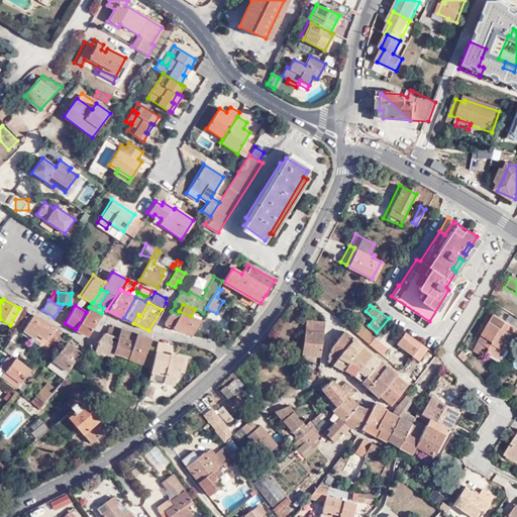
[(101,313),(89,307),(86,312),(76,329),(76,330),(88,336),(90,333),(101,313)]
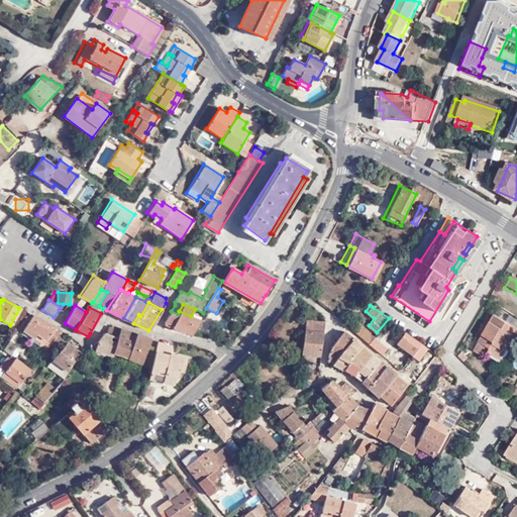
[(171,311),(165,320),(165,324),(191,334),(199,320),(191,316),(179,311),(178,314),(171,311)]
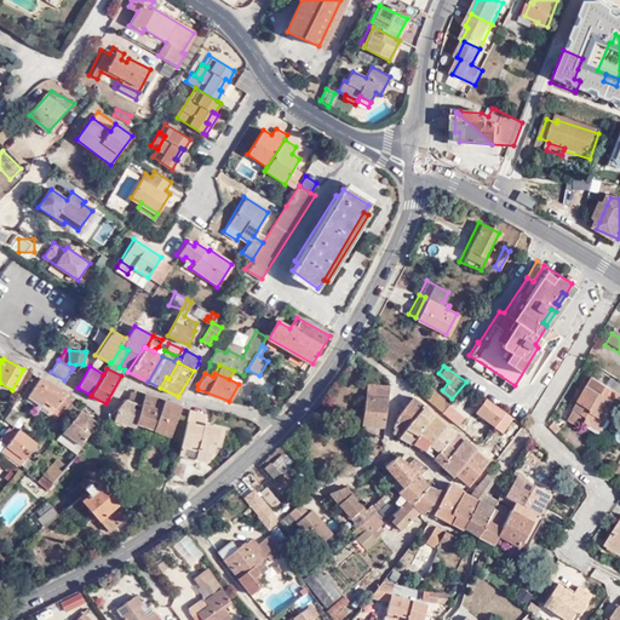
[(73,396),(39,377),(27,397),(38,405),(41,399),(56,407),(51,413),(51,414),(56,417),(61,412),(68,402),(73,396)]
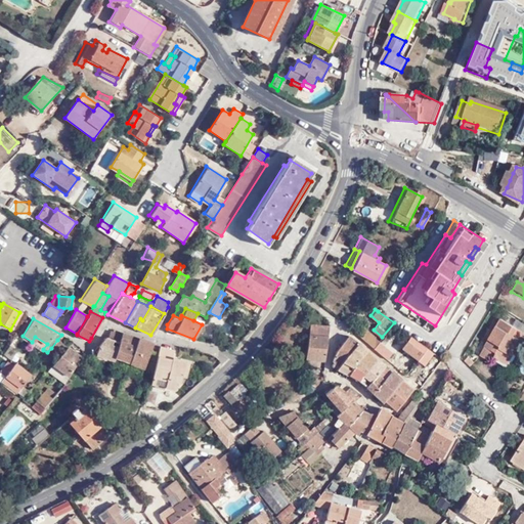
[(497,353),(495,357),(507,363),(512,355),(510,354),(522,332),(500,319),(485,347),(497,353)]
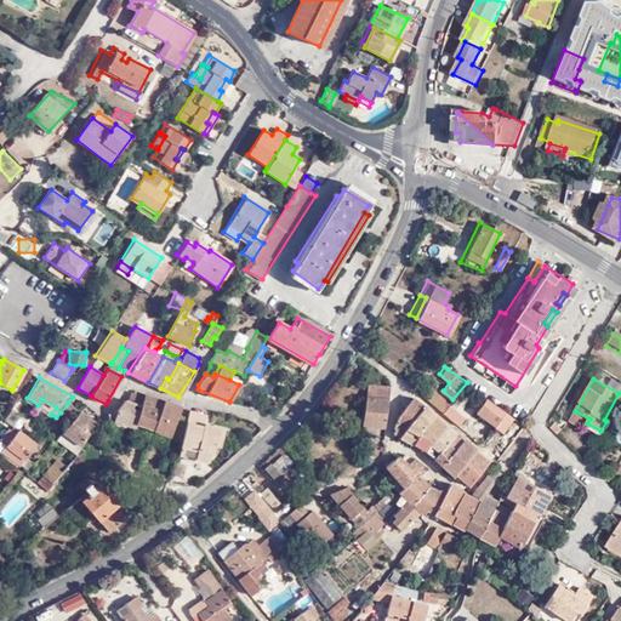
[(383,426),(388,385),(365,382),(362,423),(383,426)]
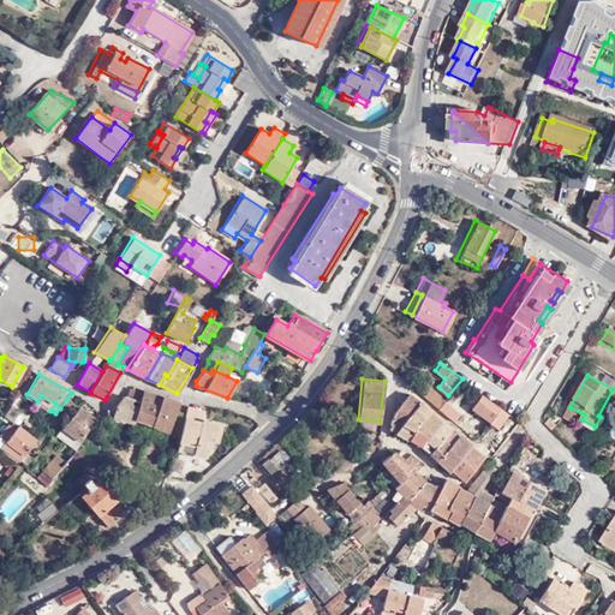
[(423,382),(417,390),(439,408),(443,401),(445,400),(423,382)]
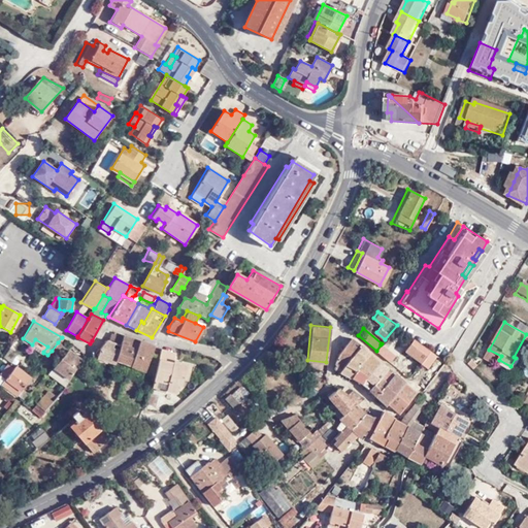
[(108,340),(120,344),(123,336),(110,332),(108,340)]
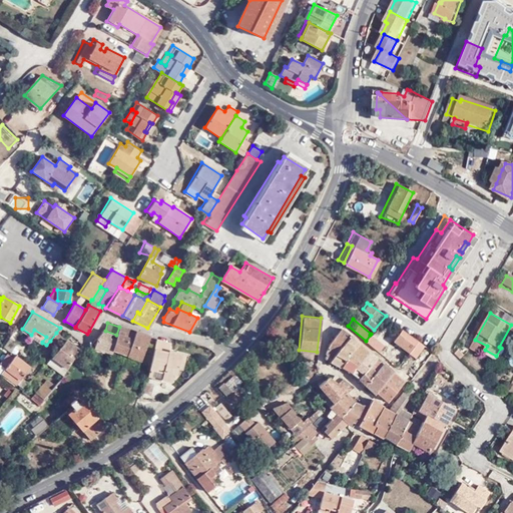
[(140,359),(148,335),(119,325),(119,327),(116,335),(111,349),(140,359)]
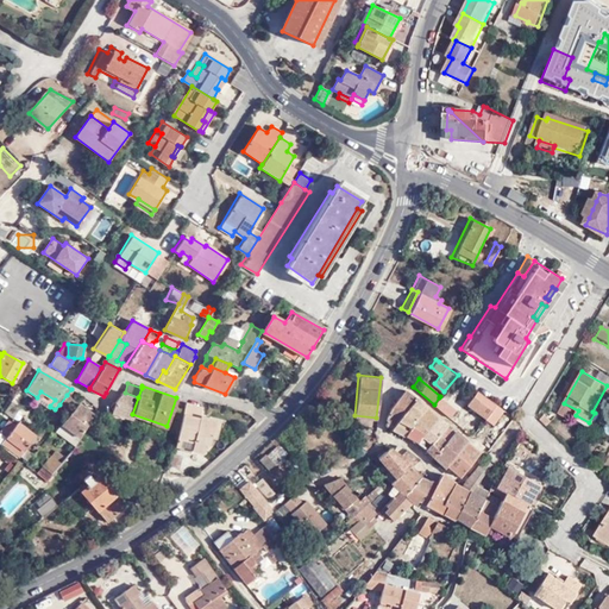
[(466,403),(484,418),(495,403),(476,389),(466,403)]
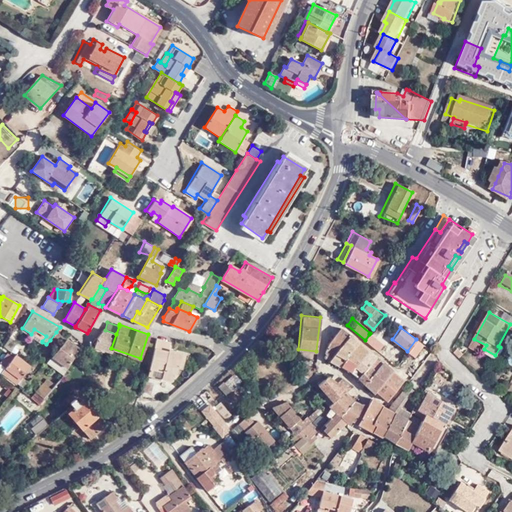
[(328,358),(347,333),(339,328),(328,340),(323,352),(328,358)]
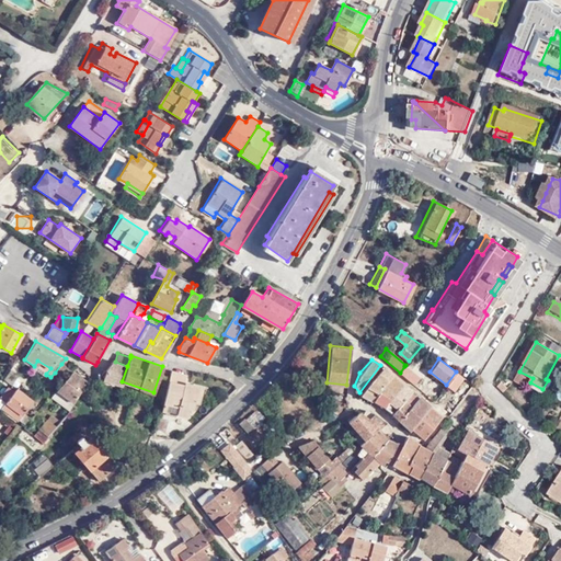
[(37,361),(34,366),(46,374),(50,368),(37,361)]
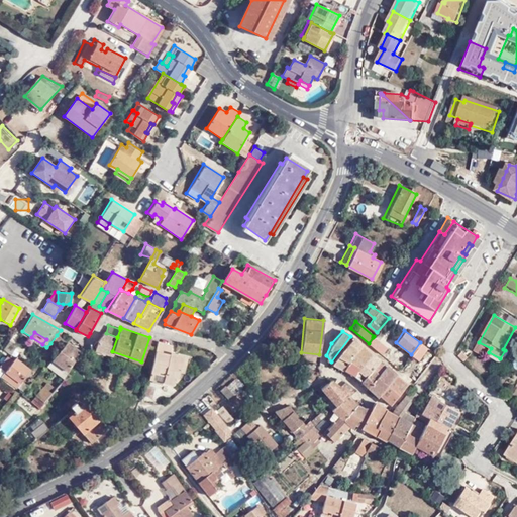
[(50,343),(60,350),(67,342),(63,339),(57,335),(50,343)]
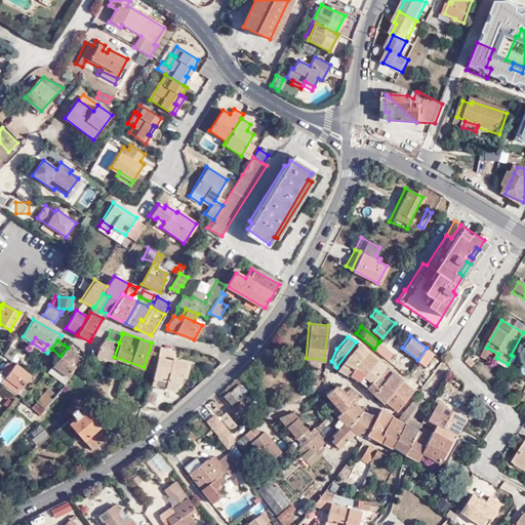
[(359,344),(356,341),(336,367),(348,374),(366,351),(359,344)]
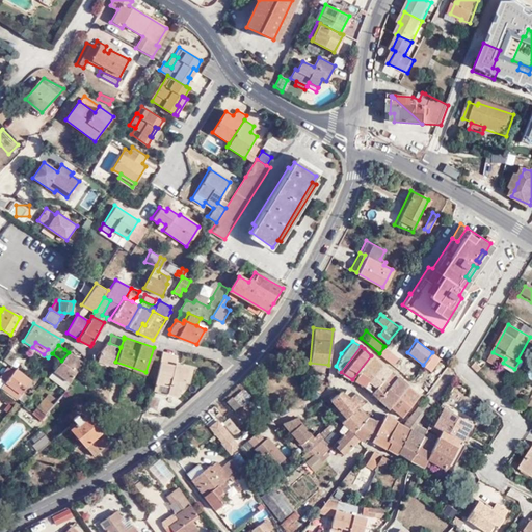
[(379,353),(391,363),(395,357),(383,347),(379,353)]
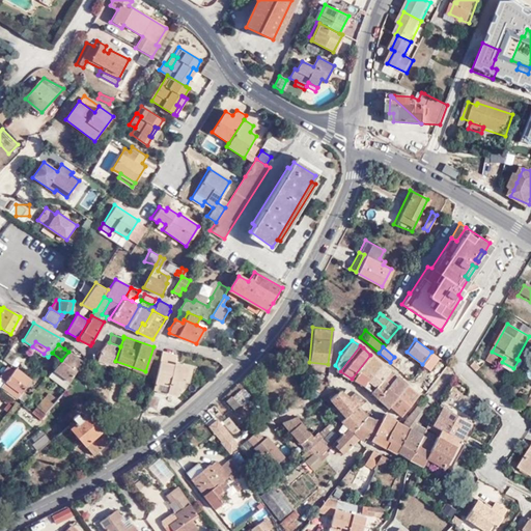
[(53,369),(70,381),(76,368),(80,361),(68,352),(61,360),(53,369)]
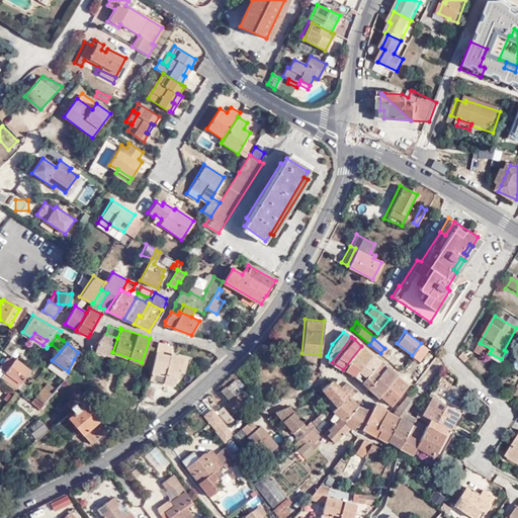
[(172,348),(158,343),(149,375),(148,377),(151,378),(153,373),(162,376),(161,381),(169,384),(170,381),(172,382),(174,378),(176,378),(177,376),(181,377),(187,359),(175,355),(174,357),(170,356),(172,348)]
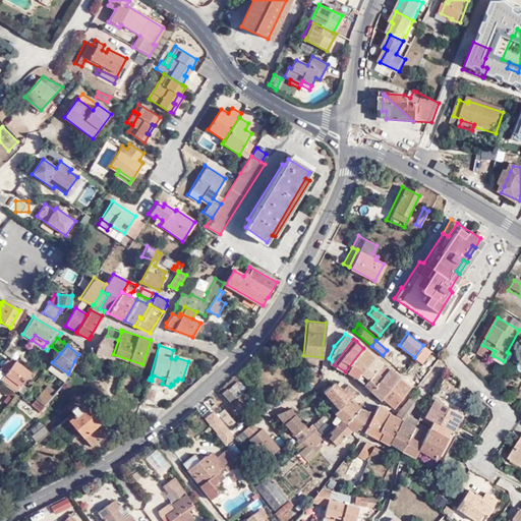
[(420,362),(429,349),(423,345),(414,357),(420,362)]
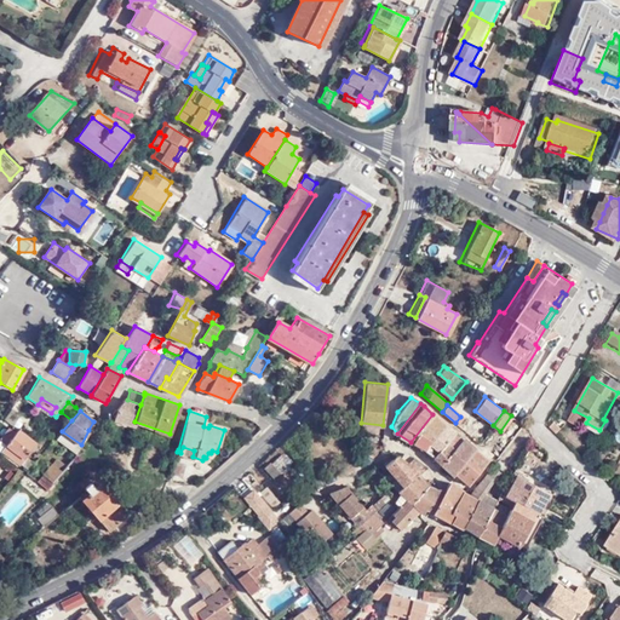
[(583,429),(586,423),(589,418),(574,411),(568,422),(583,429)]
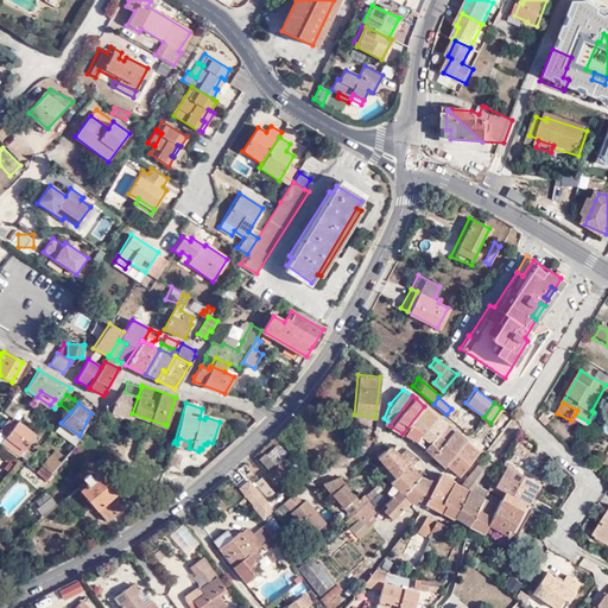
[(430,413),(424,406),(403,434),(415,441),(434,416),(430,413)]
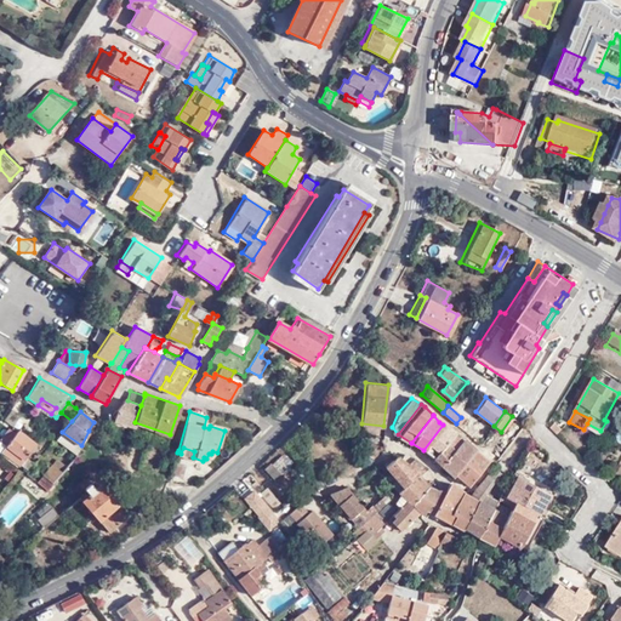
[(554,421),(550,426),(557,433),(562,428),(554,421)]
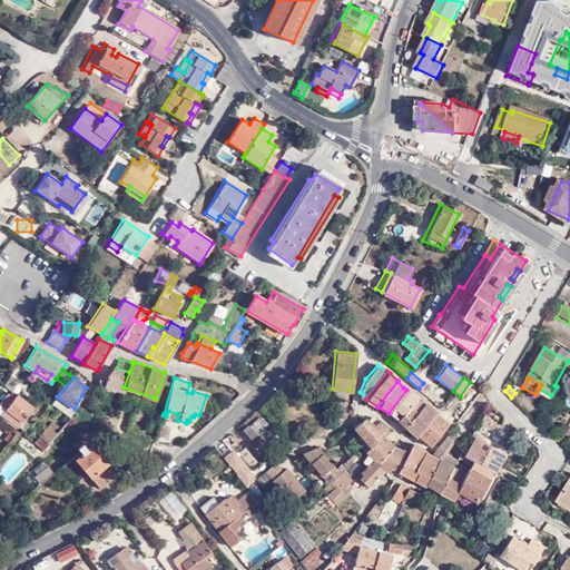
[(416,396),(406,390),(389,413),(396,420),(416,396)]
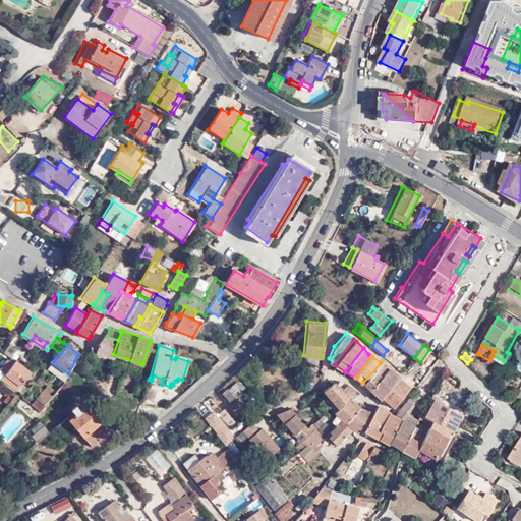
[(31,372),(15,360),(13,363),(8,359),(0,368),(5,373),(1,378),(16,391),(31,372)]
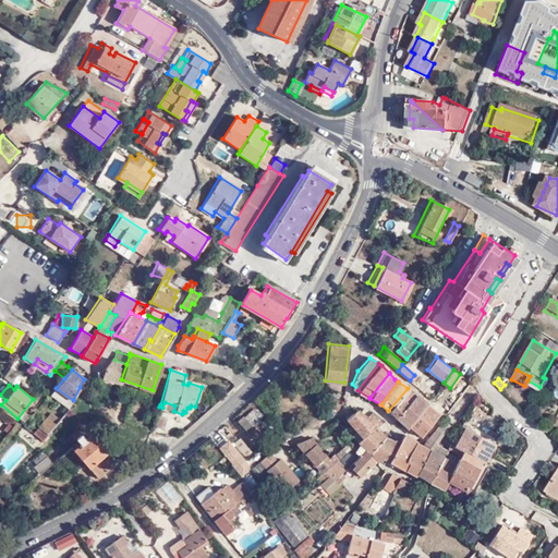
[(69,407),(73,400),(56,388),(51,393),(69,407)]
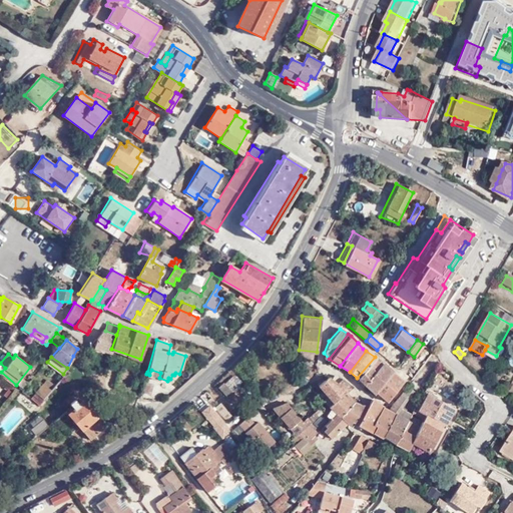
[(381,363),(375,357),(357,378),(365,384),(381,363)]
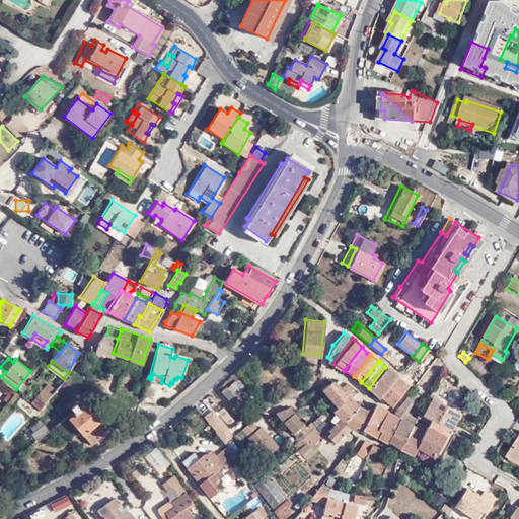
[(387,368),(385,367),(369,388),(379,397),(380,396),(396,377),(387,368)]
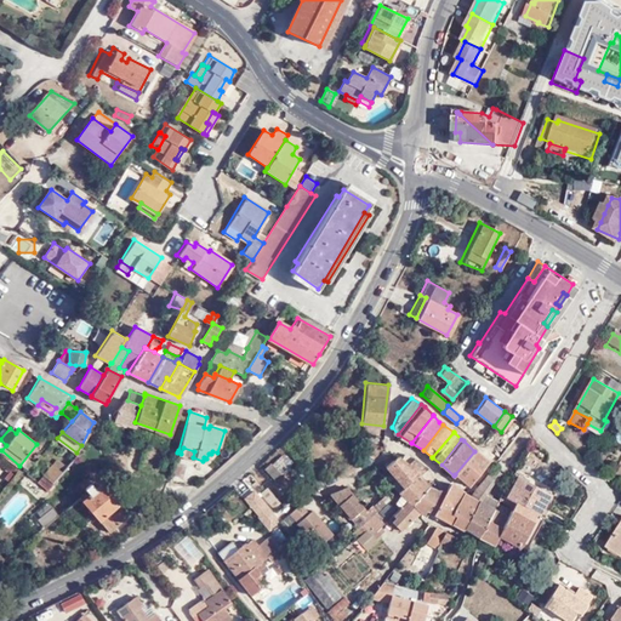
[(376,454),(380,446),(370,440),(363,450),(371,457),(376,454)]
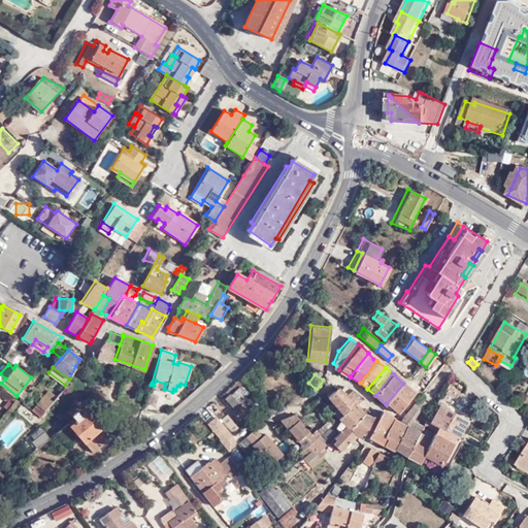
[(142,387),(150,389),(151,385),(152,383),(144,380),(142,387)]
